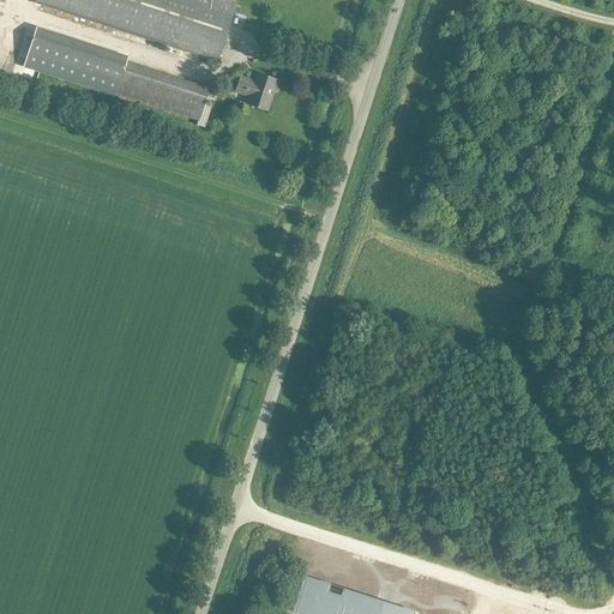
[(163,47),(212,59),(227,0),(226,0),(26,0),(26,2),(89,17),(98,12),(96,7),(107,2),(109,2),(110,0),(125,0),(126,0),(132,12),(149,16),(142,29),(137,19),(130,23),(127,35),(162,43),(161,48),(163,47)]
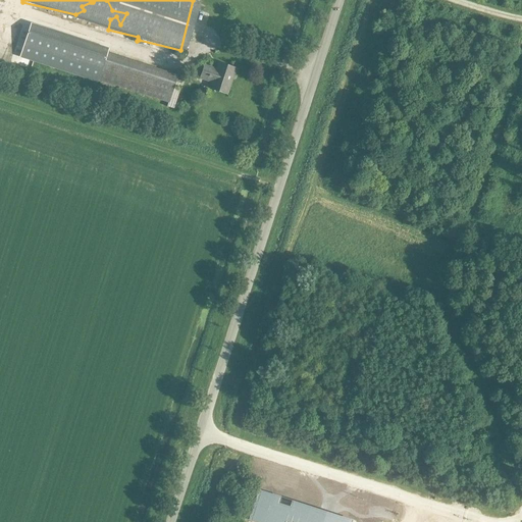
[(107,53),(106,56),(98,80),(168,102),(176,75),(107,53)]
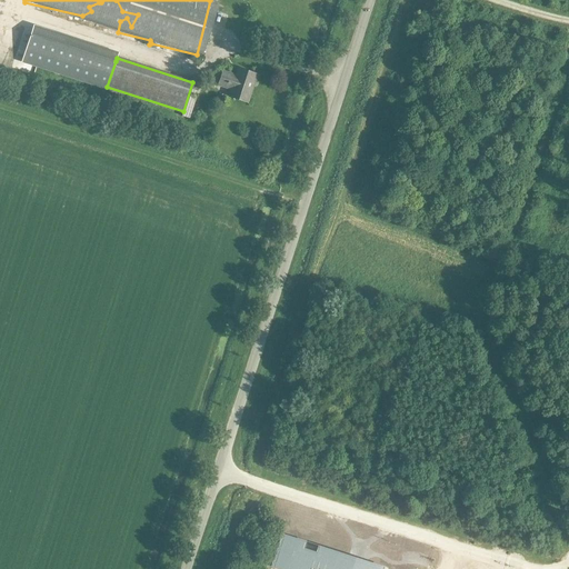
[(236,91),(233,98),(247,102),(256,75),(242,70),(240,78),(222,72),(219,86),(236,91)]
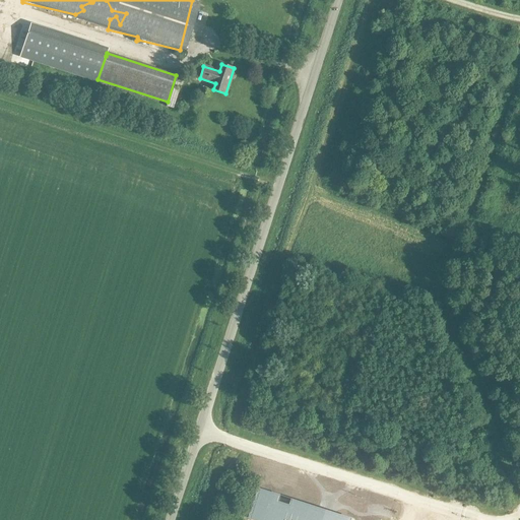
[(181,83),(174,81),(168,102),(166,107),(173,109),(181,83)]
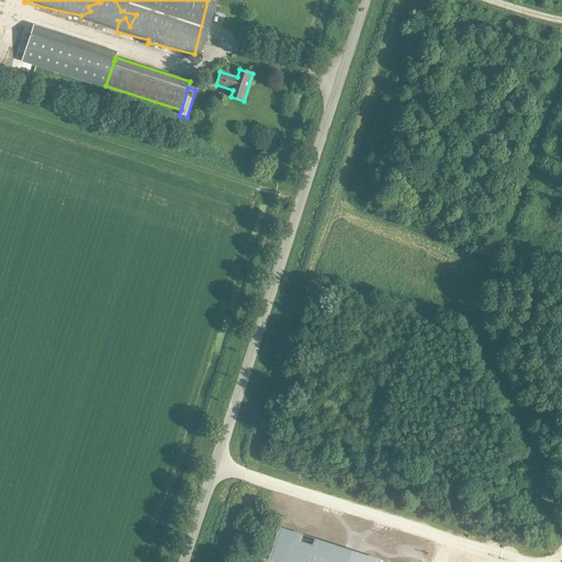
[(374,561),(377,555),(361,551),(360,555),(357,554),(358,551),(352,550),(348,548),(347,551),(344,550),(346,546),(315,537),(314,541),(301,537),(302,532),(282,526),(273,553),(295,560),(294,561),(374,561)]
